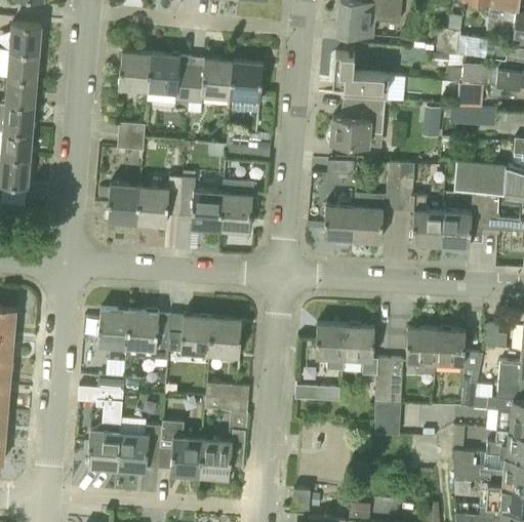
[(341,2),(339,36),(374,38),(375,22),(402,24),(403,0),(363,0),(364,4),(341,2)]
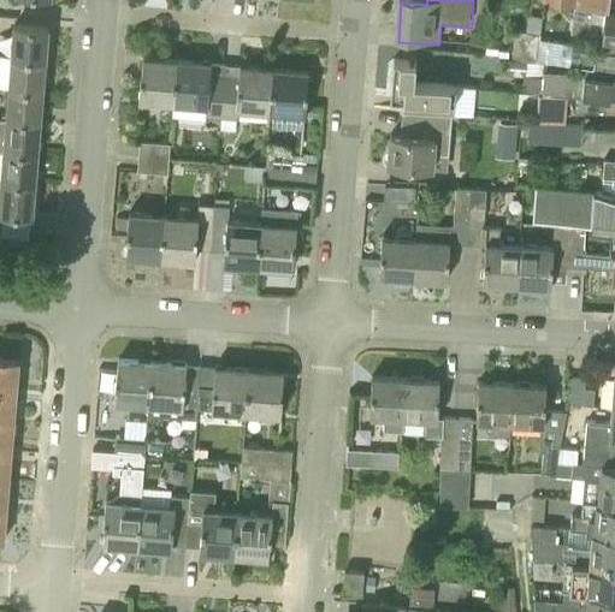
[(614,10),(609,10),(609,0),(543,0),(543,4),(590,9),(587,36),(603,39),(614,40),(614,10)]
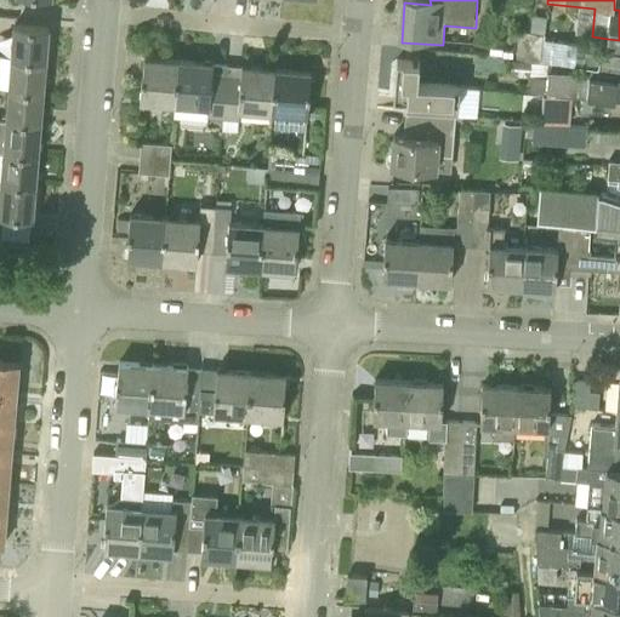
[(11,61),(46,63),(49,32),(15,28),(11,61)]
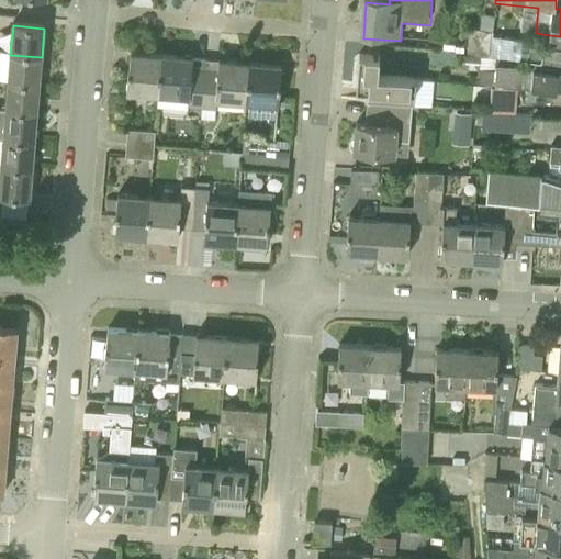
[(520,57),(522,42),(496,40),(495,55),(520,57)]
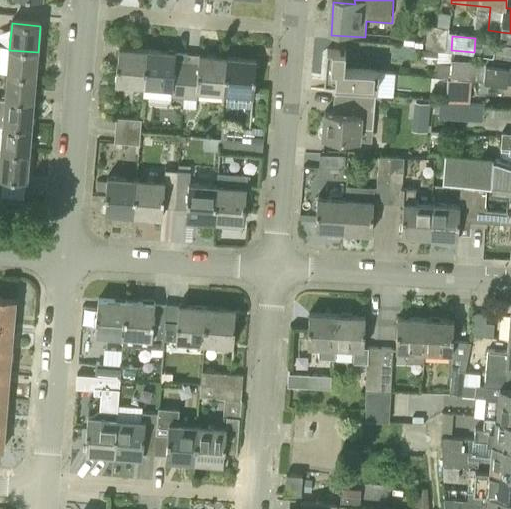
[(507,83),(510,83),(510,47),(496,45),(495,58),(483,57),(482,64),(452,63),(452,64),(439,63),(441,53),(437,52),(434,79),(448,80),(472,83),(496,85),(506,87),(507,83)]
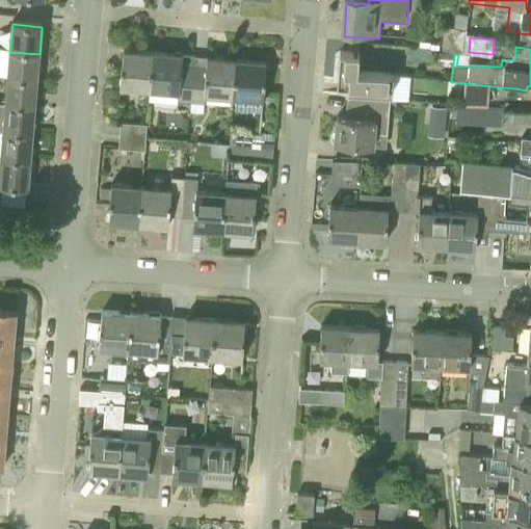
[(7,79),(37,81),(40,54),(9,52),(7,79)]
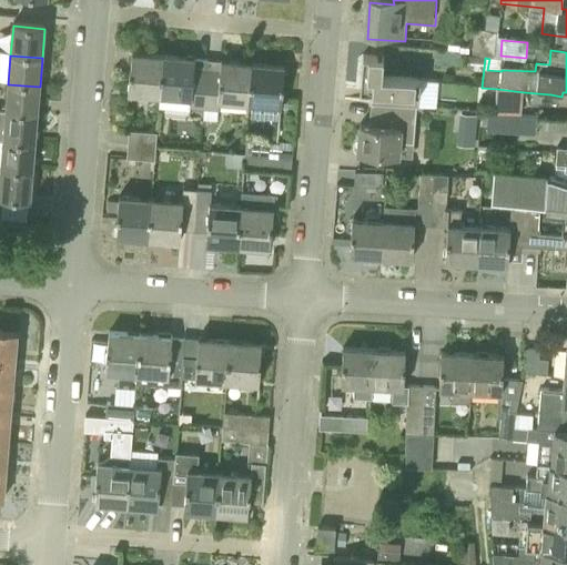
[(128,94),(160,98),(163,58),(132,56),(130,73),(129,73),(128,94)]
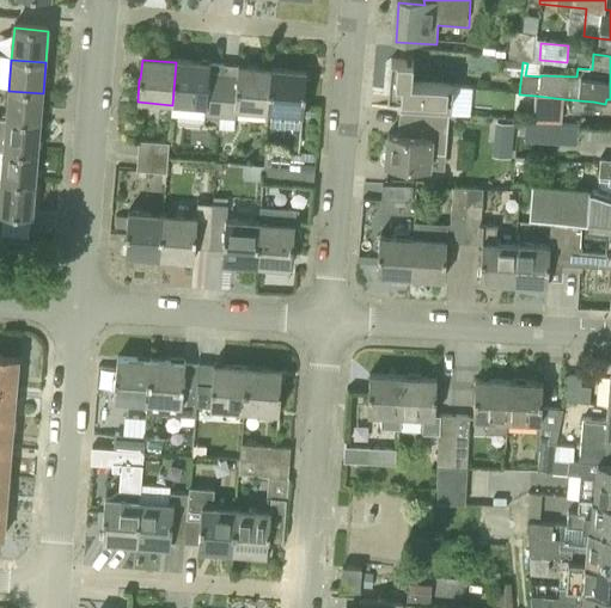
[(205,118),(220,120),(225,67),(211,66),(176,62),(172,105),(206,108),(205,118)]
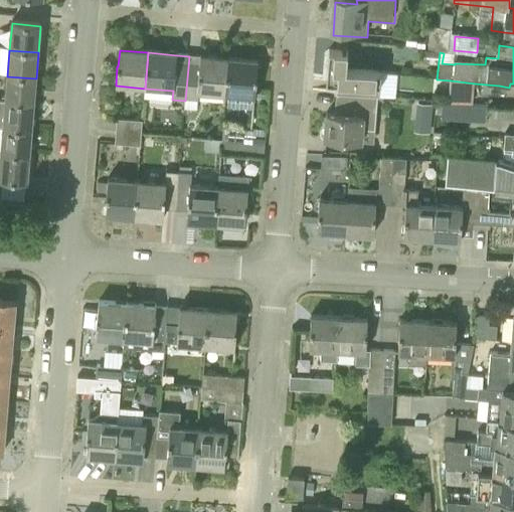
[(336,95),(340,95),(377,99),(379,74),(345,71),(346,53),(329,52),(326,83),(337,84),(336,95)]
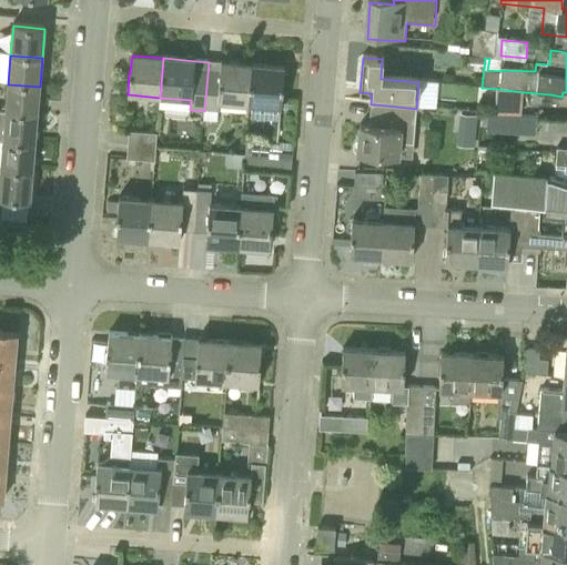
[(219,102),(250,106),(253,66),(221,63),(209,62),(204,111),(218,112),(219,102)]
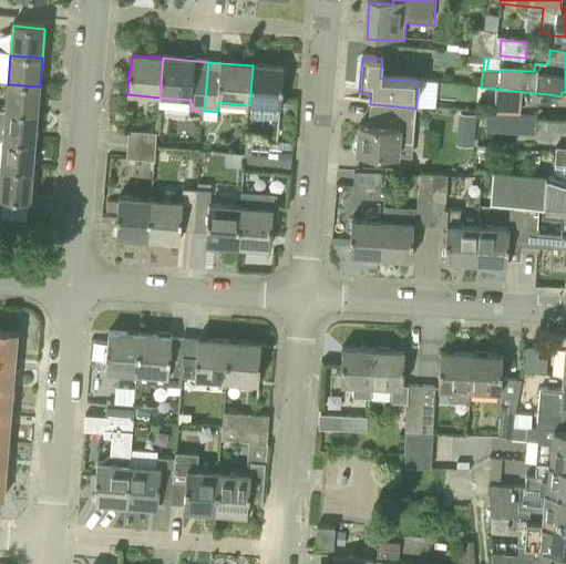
[(253,65),(249,105),(281,108),(284,85),(283,85),(284,68),(253,65)]
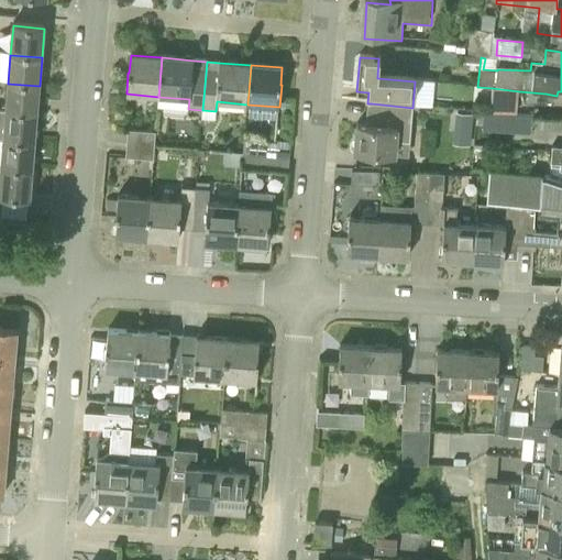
[(6,111),(36,113),(40,86),(8,84),(6,111)]
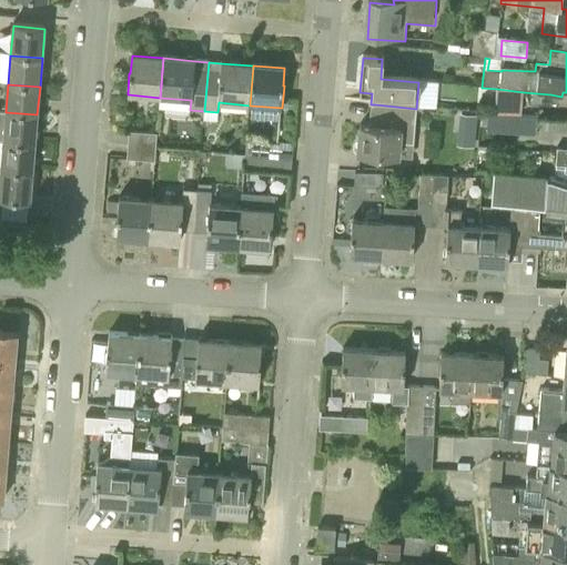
[(524,92),(497,89),(495,114),(522,117),(524,92)]
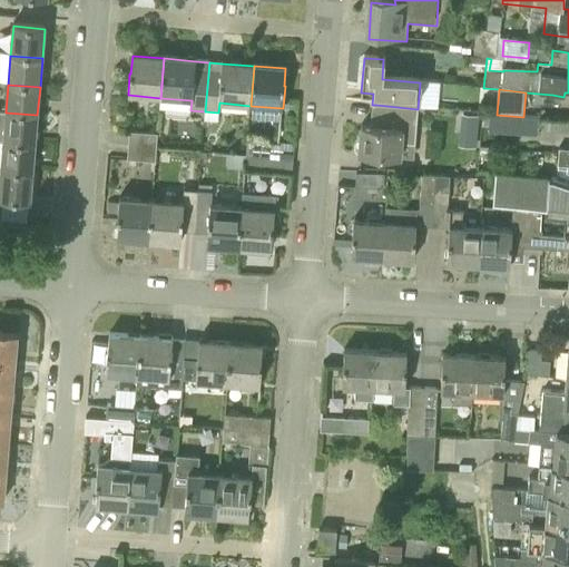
[(568,93),(565,93),(563,97),(552,95),(551,103),(561,104),(561,105),(568,106),(568,93)]
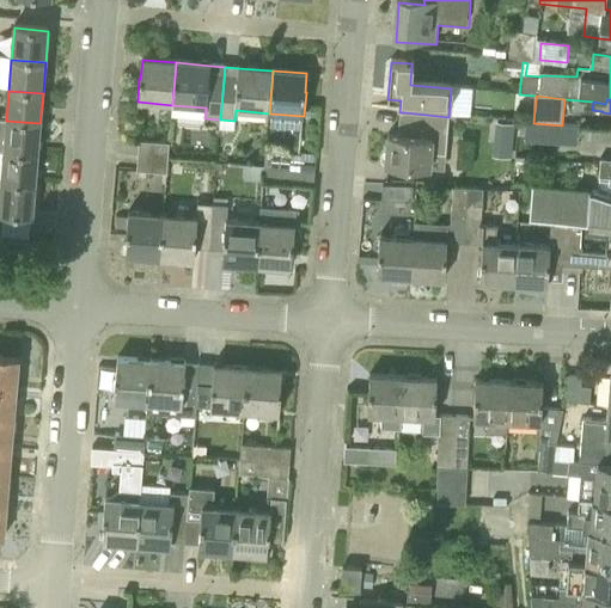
[(444,172),(445,157),(448,117),(404,112),(402,137),(388,137),(385,167),(444,172)]
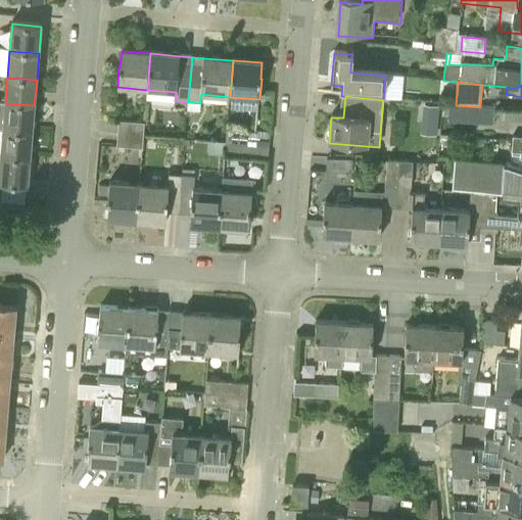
[(0,130),(2,131),(32,133),(34,105),(5,103),(0,102),(0,130)]
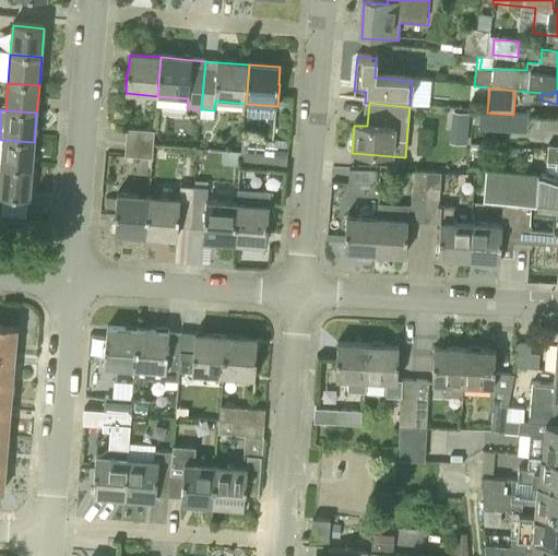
[(455,111),(453,141),(471,142),(472,111),(455,111)]
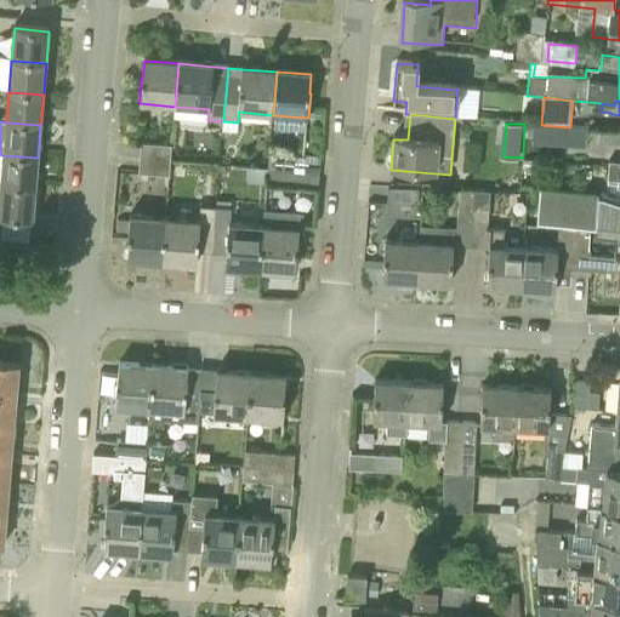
[(570,146),(572,127),(570,127),(541,125),(528,124),(527,140),(534,140),(534,144),(570,146)]
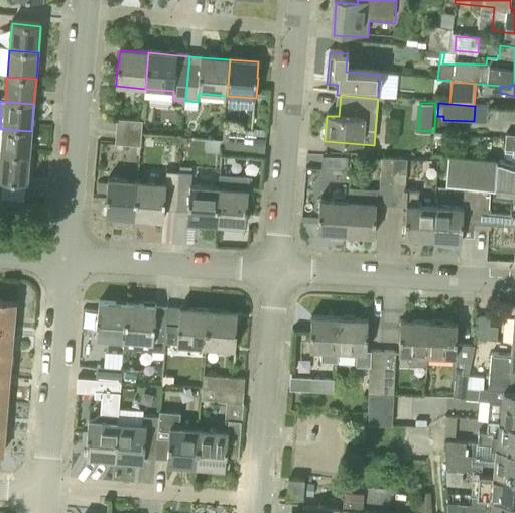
[(116,134),(141,136),(142,123),(117,121),(116,134)]
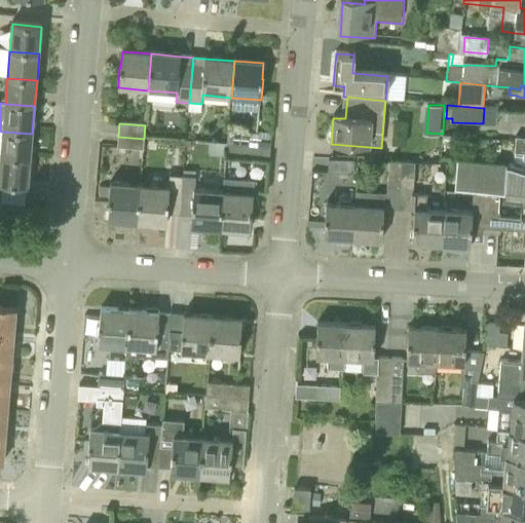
[(0,157),(30,159),(32,134),(2,132),(0,157)]
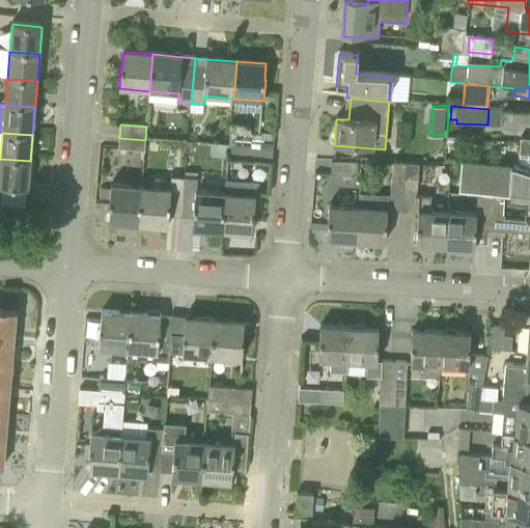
[(229,146),(238,147),(239,135),(230,133),(229,146)]
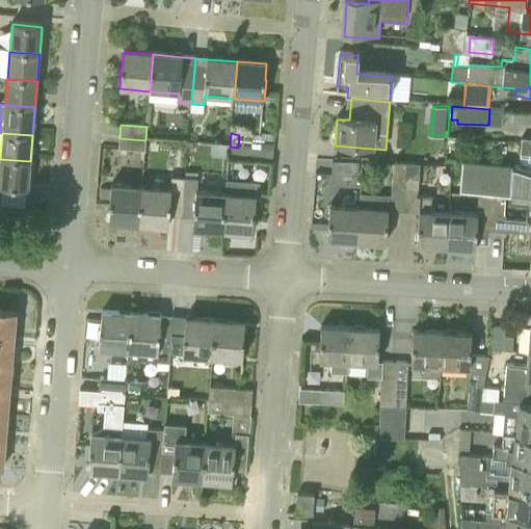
[(118,151),(122,151),(144,153),(145,140),(120,138),(118,151)]
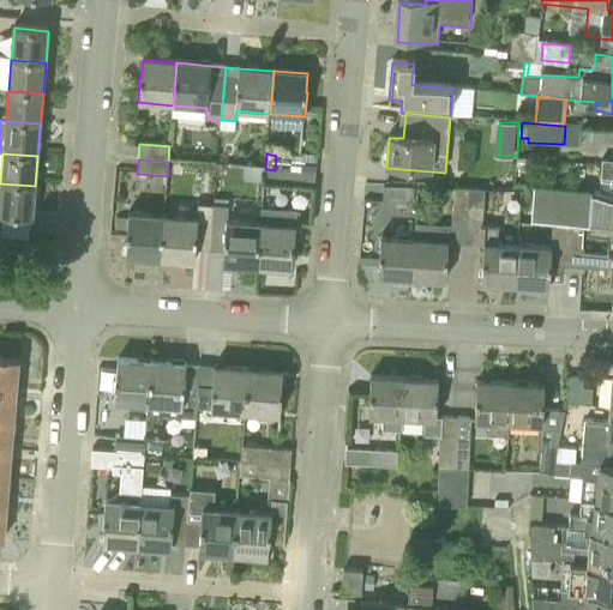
[(612,162),(604,161),(601,177),(612,179),(612,162)]
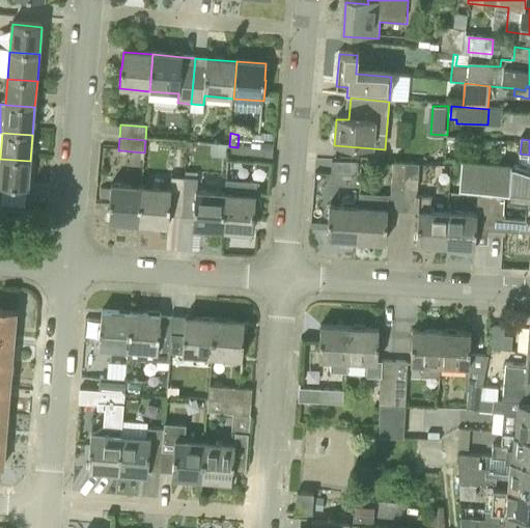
[(228,160),(254,162),(255,149),(238,147),(229,146),(228,160)]
